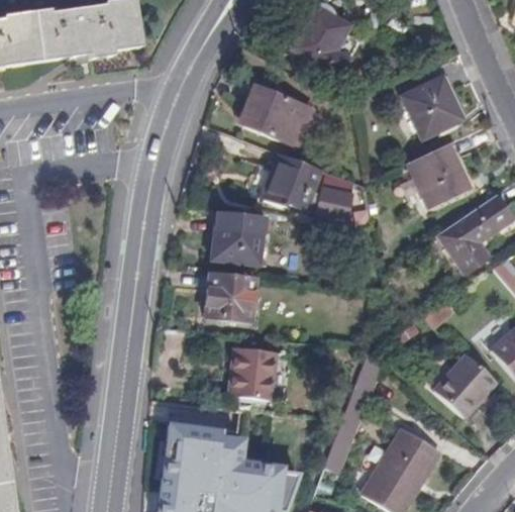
[(0,65),(89,53),(90,57),(109,55),(108,49),(135,45),(128,0),(109,0),(97,2),(98,5),(44,13),(43,8),(0,14),(0,65)]
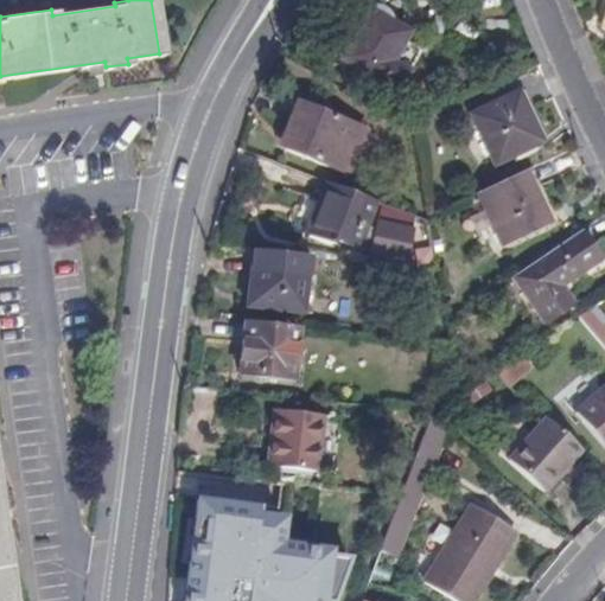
[(426,37),(370,7),(344,55),(401,84),(426,37)]
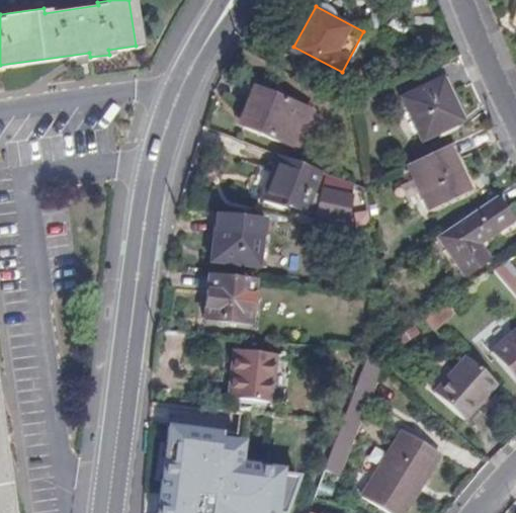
[(462,120),(442,77),(403,98),(423,140),(462,120)]
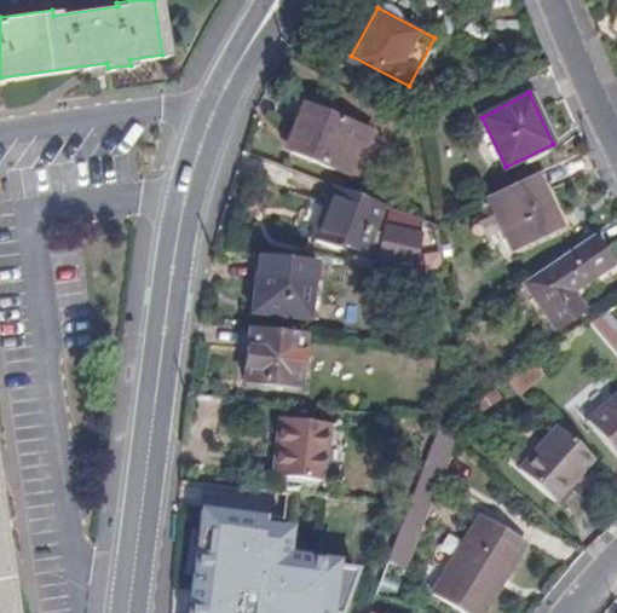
[(286,149),(293,151),(310,107),(301,103),(286,149)]
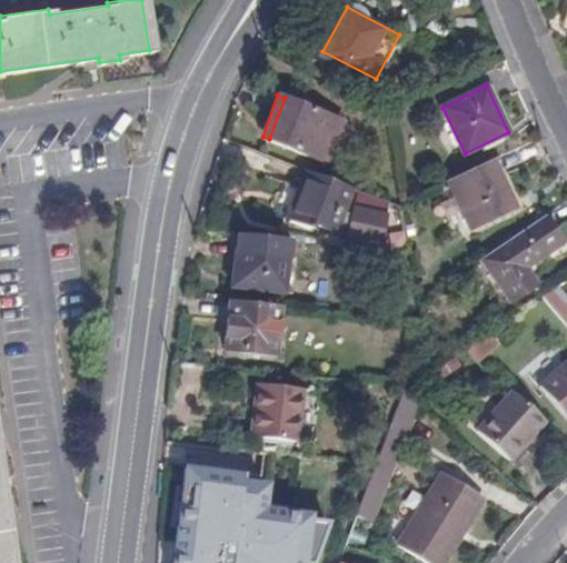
[(285,98),(269,139),(326,160),(341,119),(285,98)]
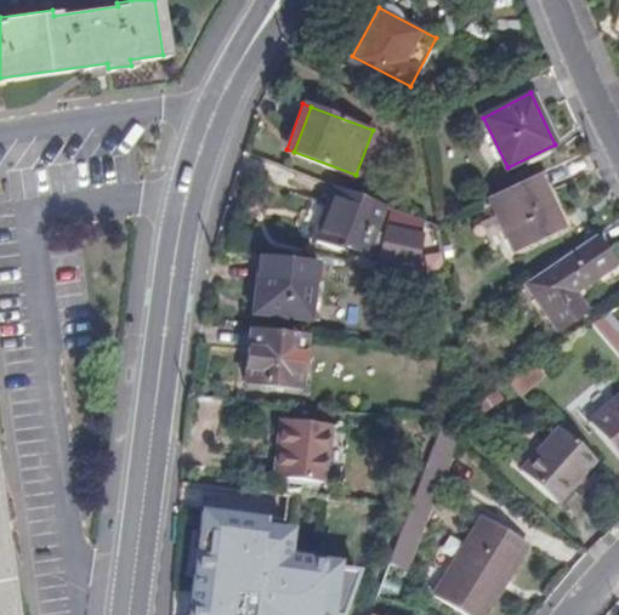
[(562,222),(537,171),(489,193),(515,245),(562,222)]
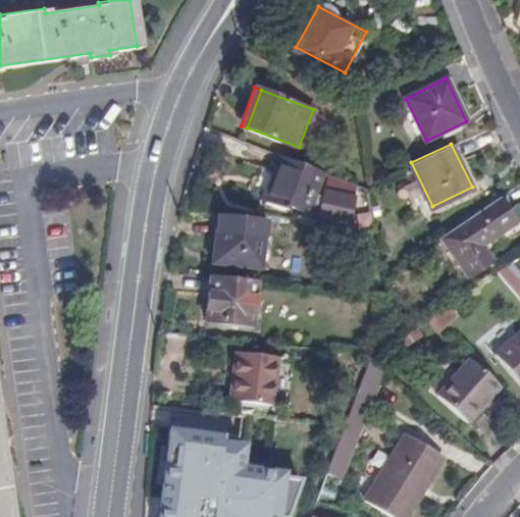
[(317,169),(277,154),(259,199),(280,209),(283,203),(301,210),(304,202),(322,208),(320,214),(343,221),(349,197),(328,189),(325,197),(309,191),(317,169)]
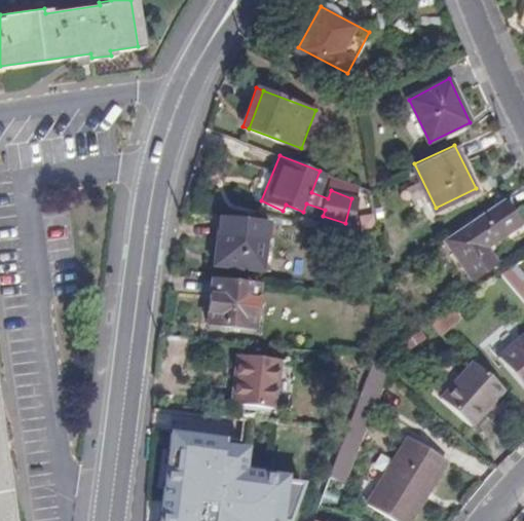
[(522,221),(504,196),(445,237),(473,278),(496,262),(486,247),(522,221)]
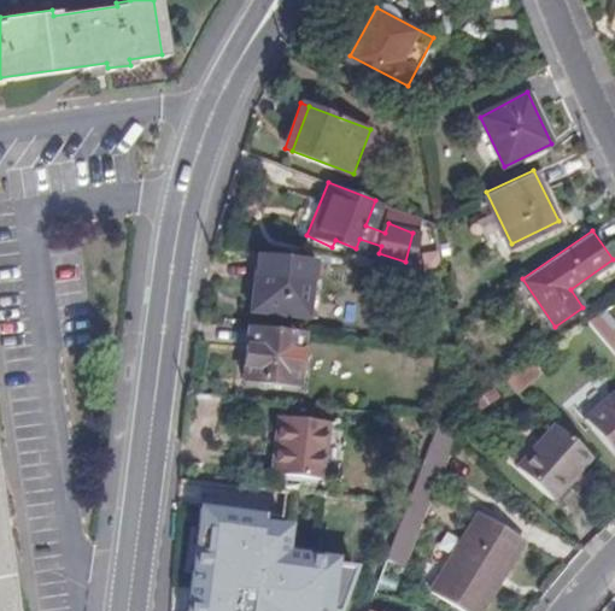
[(316,258),(257,251),(251,307),(310,313),(316,258)]
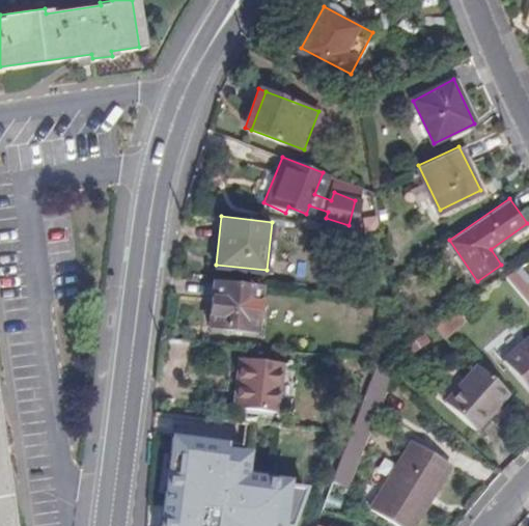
[(528,277),(518,266),(503,275),(528,303),(528,284),(526,281),(528,279),(528,277)]
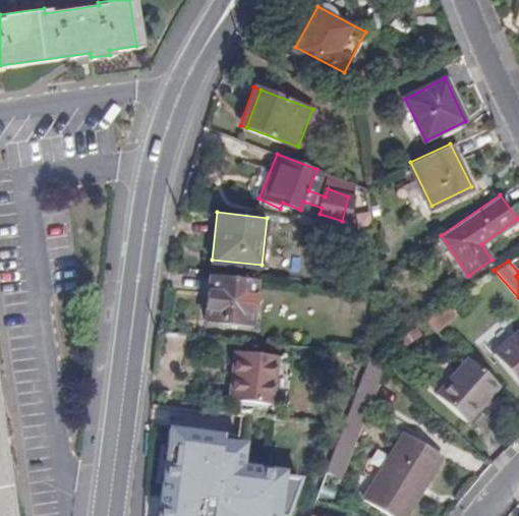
[(257,279),(211,274),(207,318),(251,323),(257,279)]
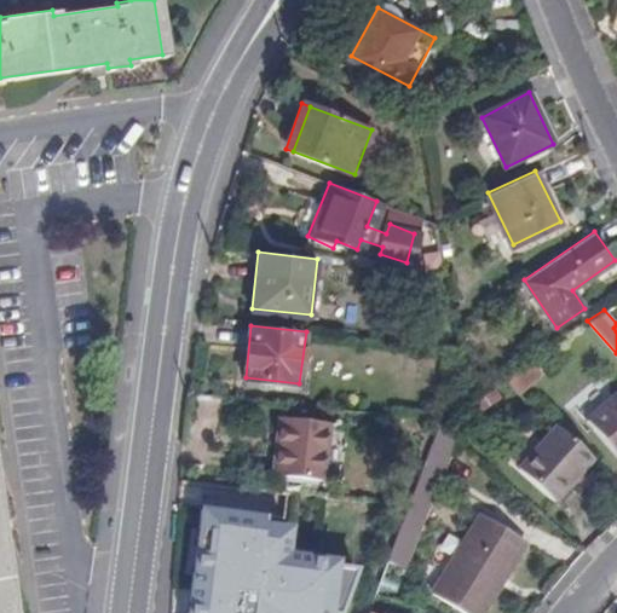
[(535,356),(511,371),(520,383),(543,368),(535,356)]
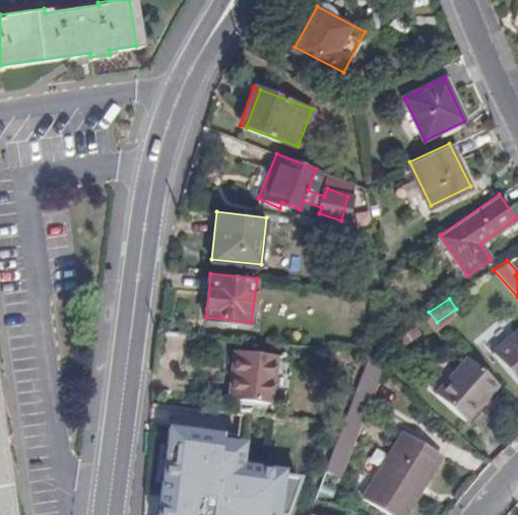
[(517,328),(493,351),(517,380),(517,328)]
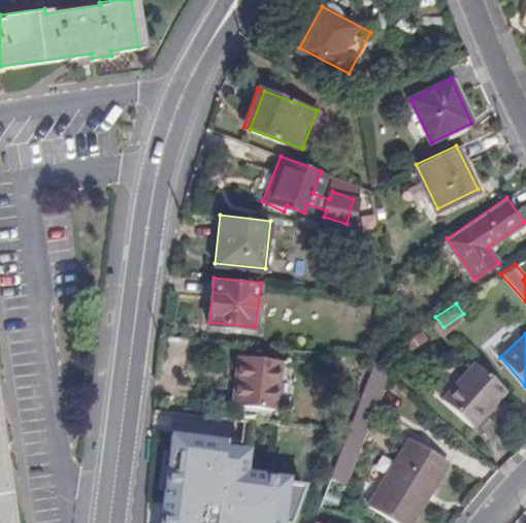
[(277,405),(284,359),(243,354),(236,400),(277,405)]
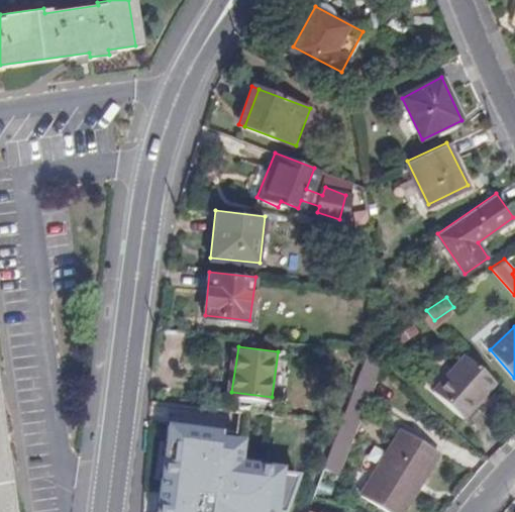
[(496,380),(462,351),(433,388),(466,415),(496,380)]
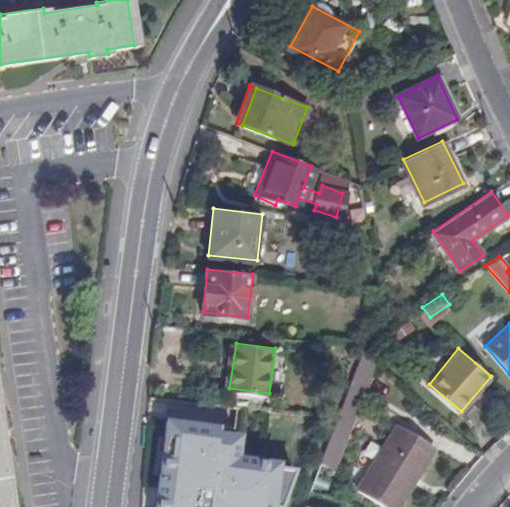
[(278,506),(278,505),(286,505),(300,469),(279,466),(280,461),(244,455),(246,437),(243,433),(225,430),(226,424),(174,417),(172,434),(167,433),(162,469),(167,469),(163,495),(168,496),(165,506),(278,506)]
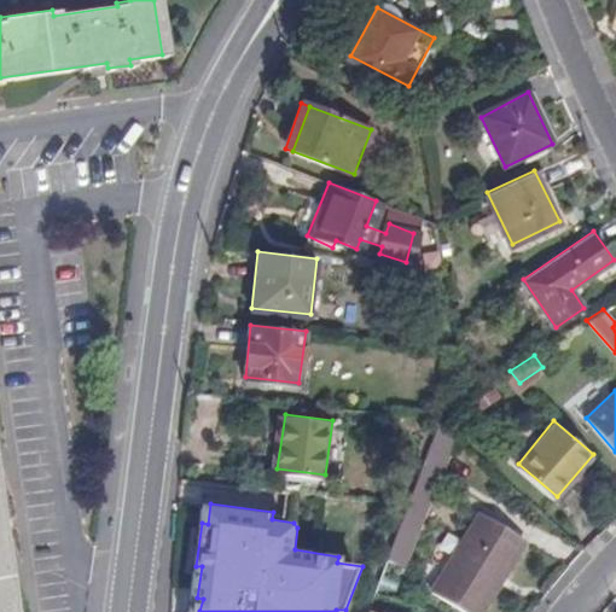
[(0,611),(15,611),(0,506),(0,611)]
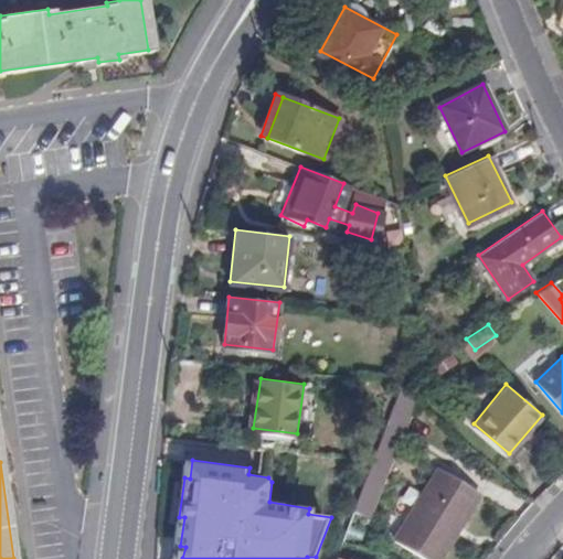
[(481,493),(442,466),(402,527),(441,552),(481,493)]
